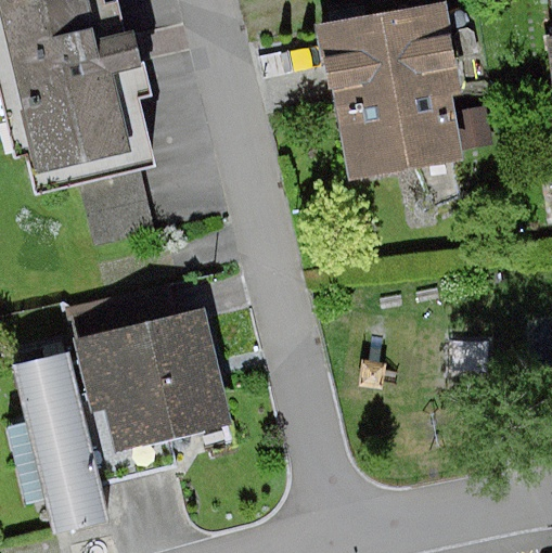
[(125,30),(117,0),(105,3),(104,0),(0,0),(0,95),(15,156),(27,153),(37,193),(76,184),(91,245),(154,230),(139,169),(155,165),(139,99),(152,95),(136,28),(125,30)]
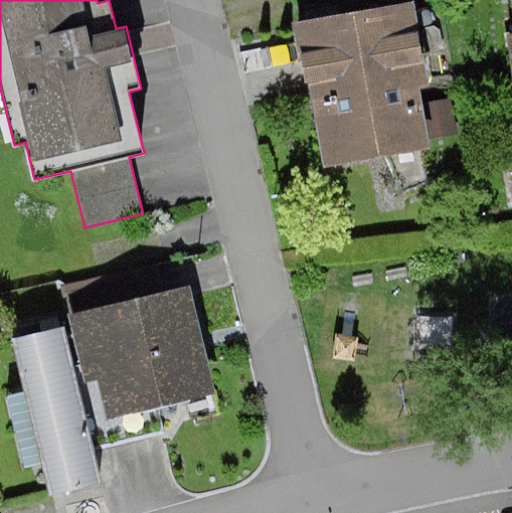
[(429,88),(412,1),(293,23),(304,83),(308,83),(323,168),(430,149),(428,138),(455,134),(448,99),(420,103),(418,90),(429,88)]
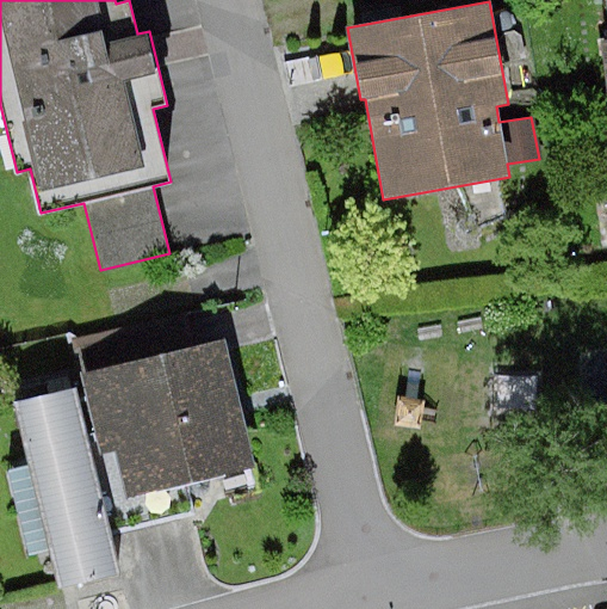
[(606,257),(606,235),(600,191),(567,197),(577,263),(606,257)]
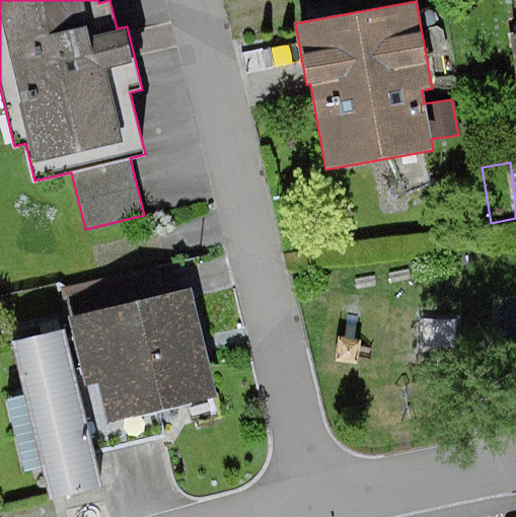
[(66,325),(77,372),(83,370),(85,383),(98,380),(107,421),(215,396),(190,286),(164,292),(158,265),(63,287),(68,312),(63,314),(66,325)]
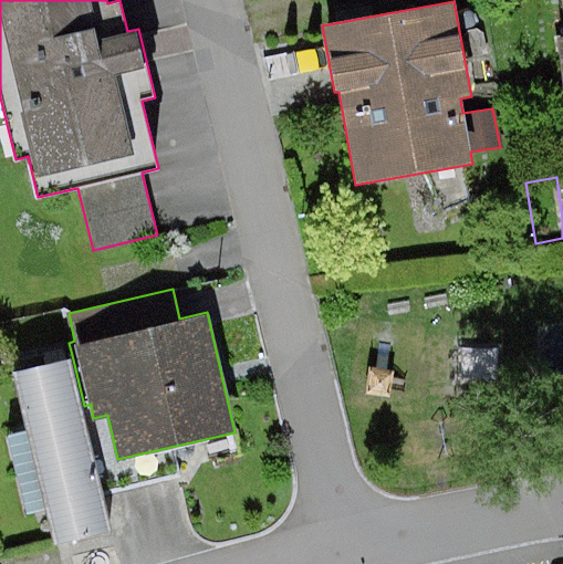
[(84,406),(72,355),(18,367),(30,420),(3,426),(21,503),(43,499),(53,539),(112,524),(84,406)]
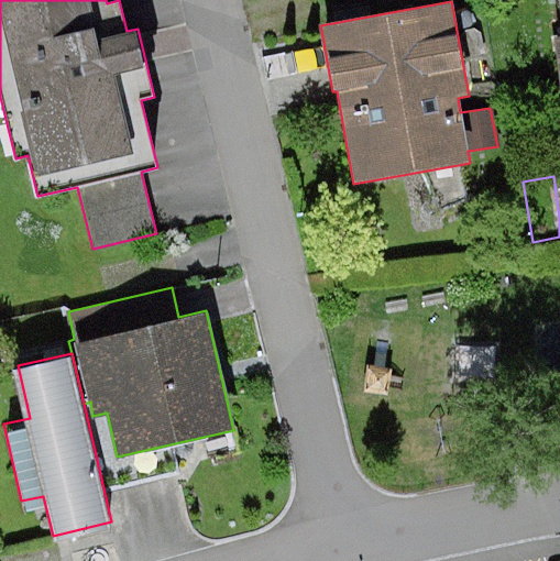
All buildings are outlined.
